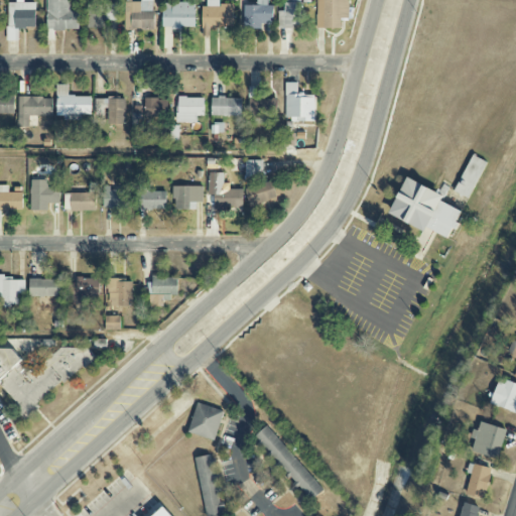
[(46,0),(47,30),(80,30),(79,12),(70,12),(69,0),(46,0)]
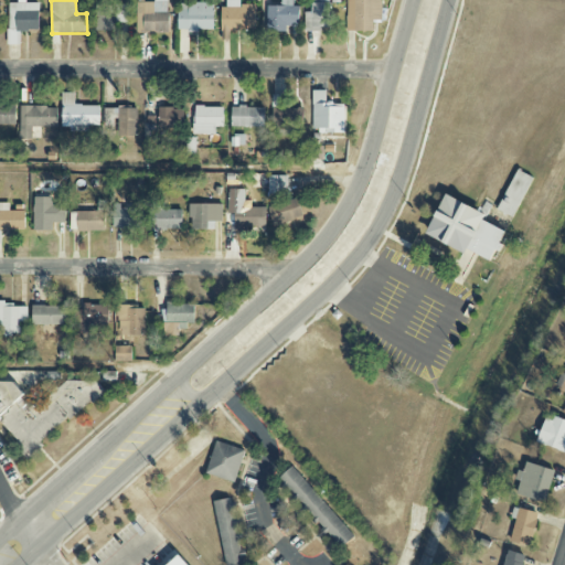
[(222,0),(222,40),(228,40),(228,30),(255,31),(256,4),(241,4),(240,0),(222,0)]
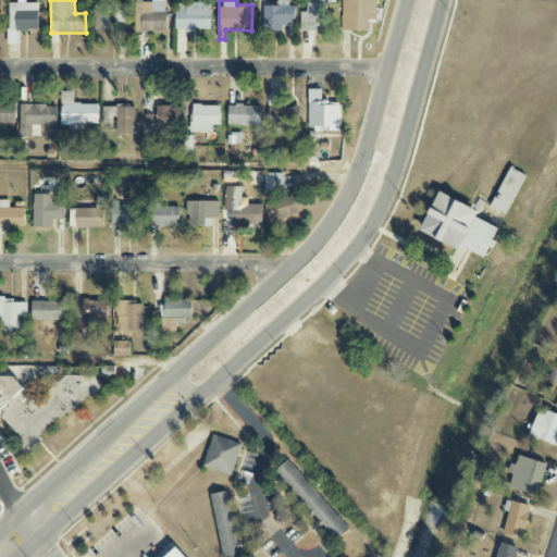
[(263,5),(264,32),(283,32),(282,25),(295,25),(295,7),(288,7),(288,0),(276,0),(276,5),(263,5)]
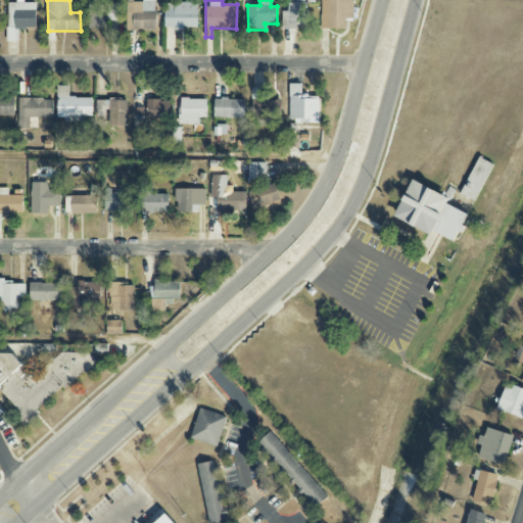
[(282,28),(306,28),(305,0),(288,0),(288,12),(282,12),(282,28)]
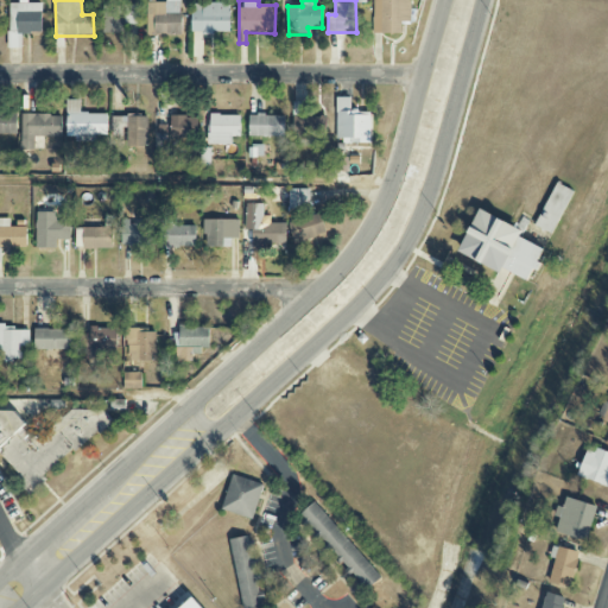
[(373,0),(373,35),(401,35),(401,23),(411,23),(411,0),(373,0)]
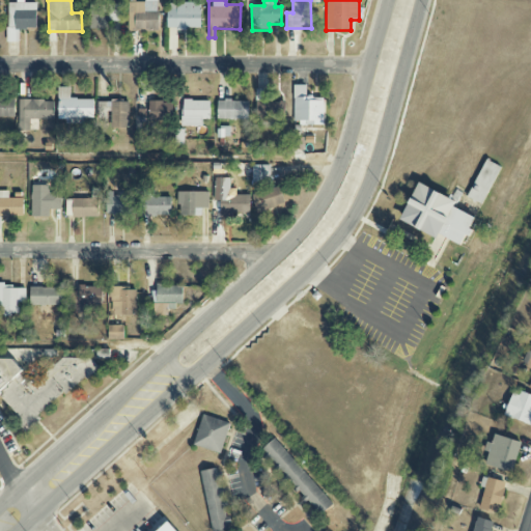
[(128,2),(129,31),(158,31),(158,1),(128,2)]
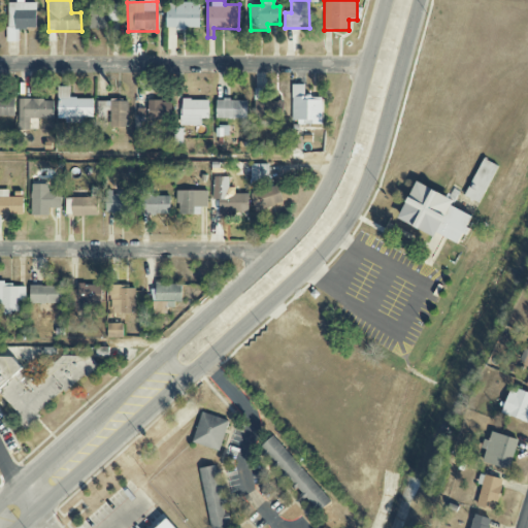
[(8,3),(8,29),(36,29),(36,3),(21,3),(8,3)]
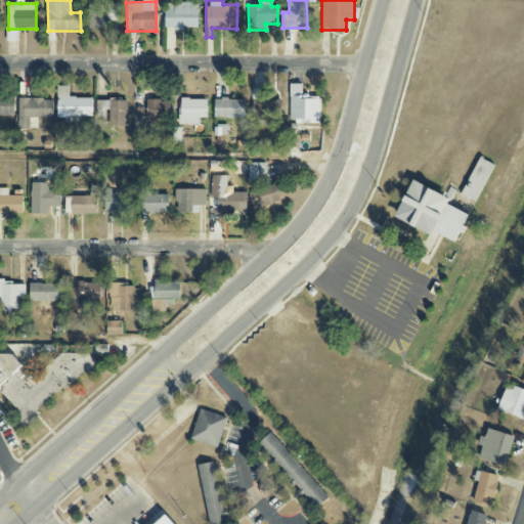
[(199,3),(165,3),(165,29),(198,29),(199,3)]
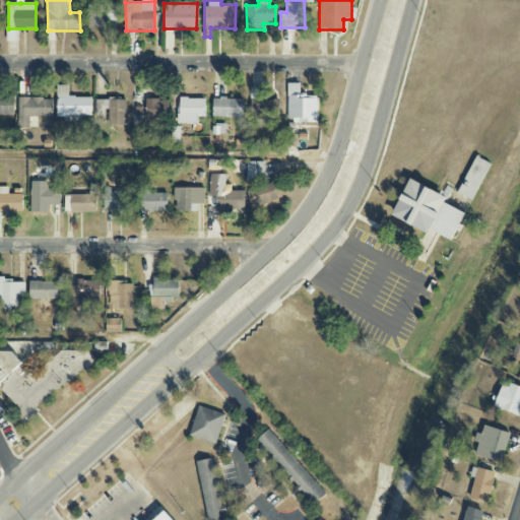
[(87,28),(107,28),(106,21),(118,20),(117,4),(87,5),(87,28)]
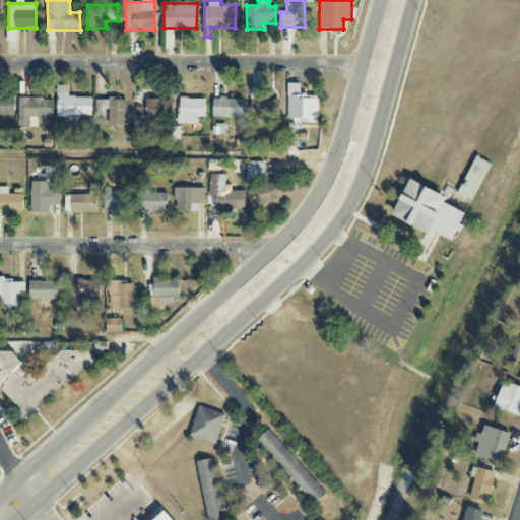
[(287,122),(317,122),(318,96),(300,95),(300,83),(288,83),(287,122)]
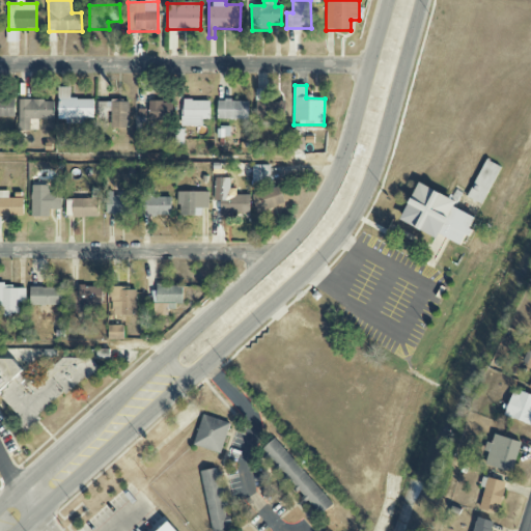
[(70,88),(58,87),(58,118),(94,119),(94,100),(70,99),(70,88)]
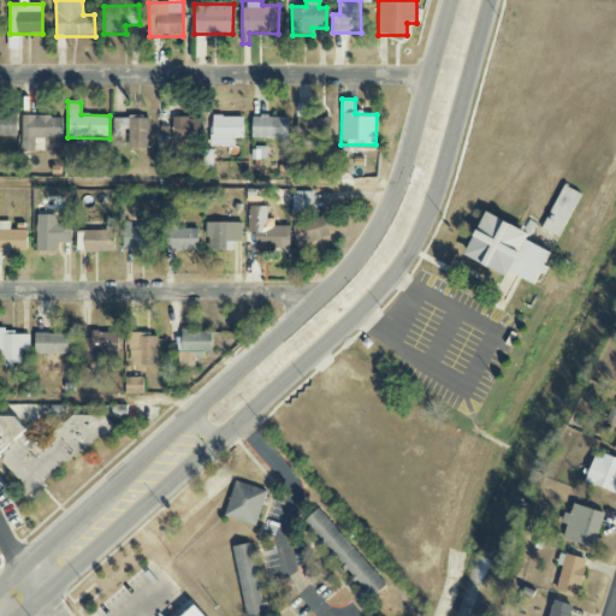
[(312,119),(311,104),(296,105),(297,142),(331,141),(330,118),(312,119)]
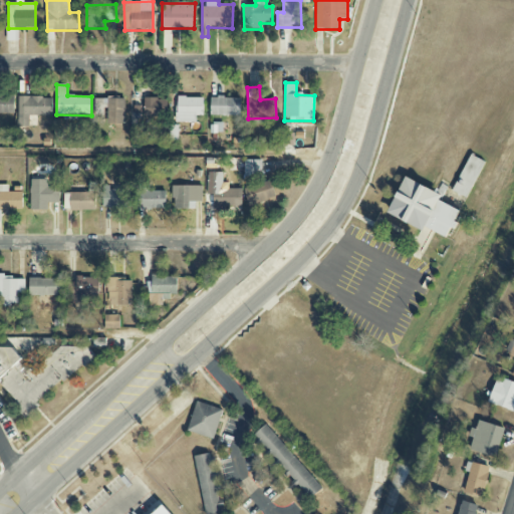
[(0,104),(0,112),(14,113),(15,96),(0,96),(0,104)]
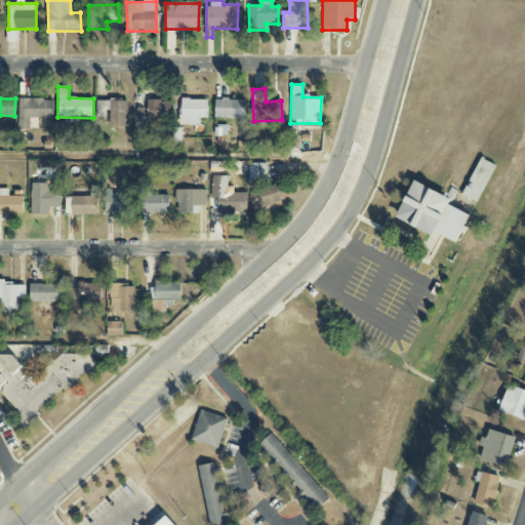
[(30,119),(53,119),(53,99),(19,98),(18,129),(30,129),(30,119)]
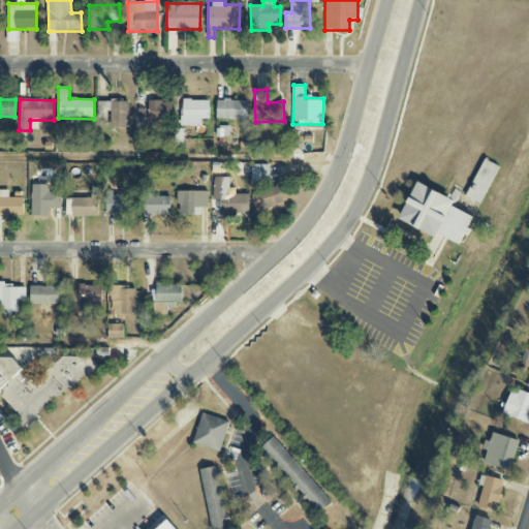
[(209,100),(182,99),(182,126),(201,127),(201,119),(209,119),(209,100)]
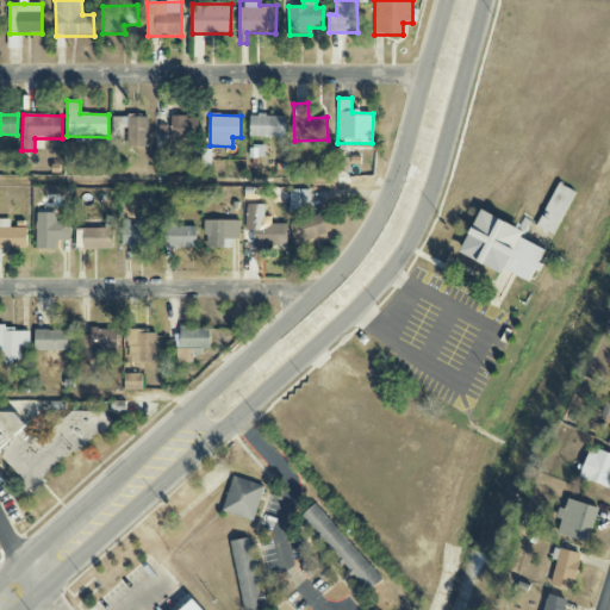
[(286,138),(286,117),(250,116),(249,137),(286,138)]
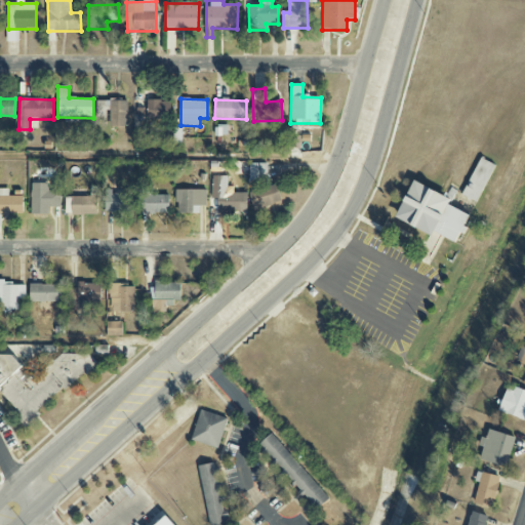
[(148,119),(171,119),(171,101),(148,101),(148,119)]
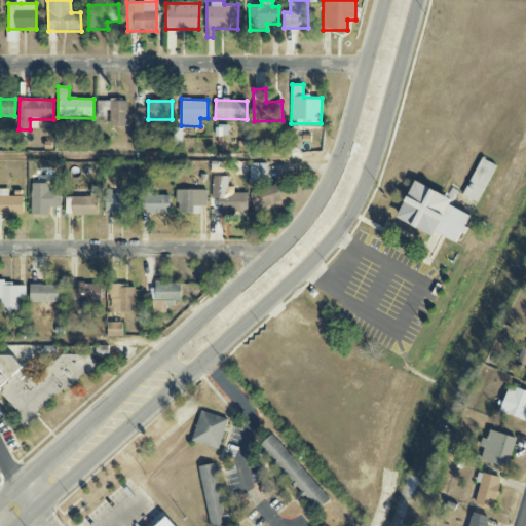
[(462,195),(477,202),(495,164),(481,157),(462,195)]
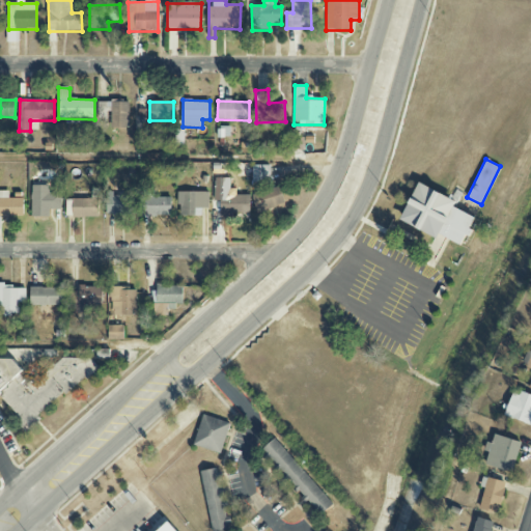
[(271,166),(252,166),(252,183),(271,183),(271,166)]
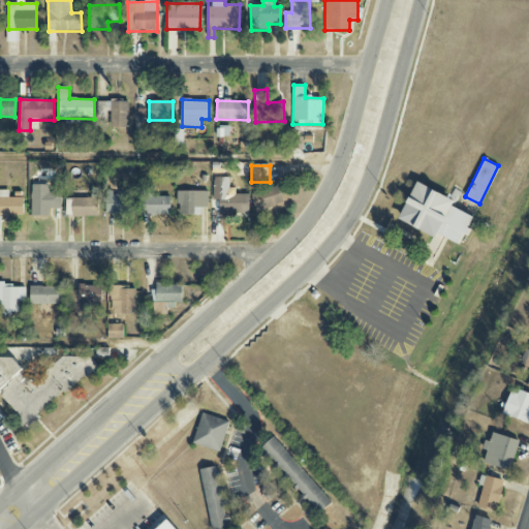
[(228,178),(213,178),(213,200),(219,199),(219,216),(249,216),(249,194),(229,194),(228,178)]
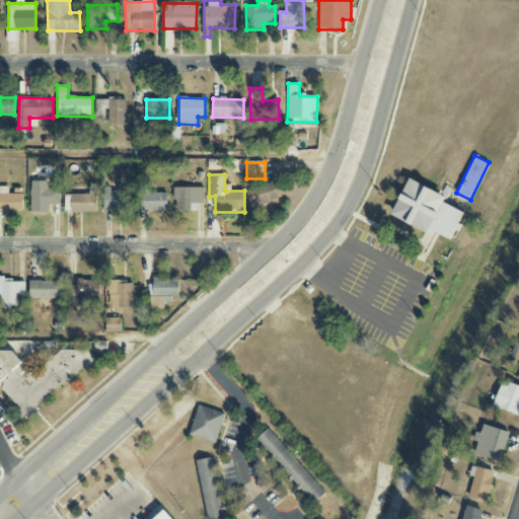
[(463,211),(442,203),(445,195),(406,178),(391,216),(428,231),(429,230),(452,239),(463,211)]
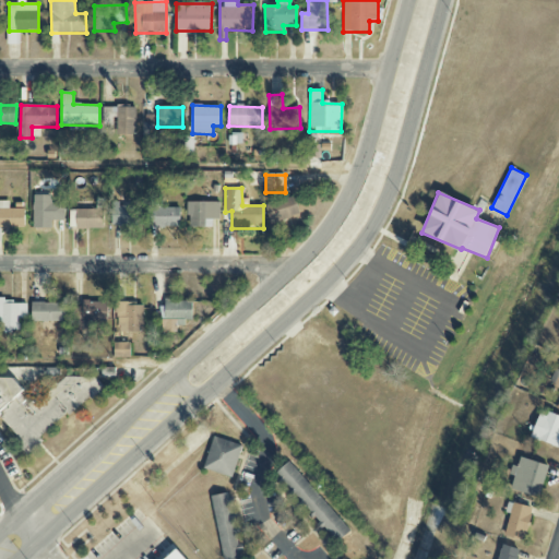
[(64,221),(64,194),(54,194),(54,195),(33,195),(33,229),(52,228),(52,221),(64,221)]
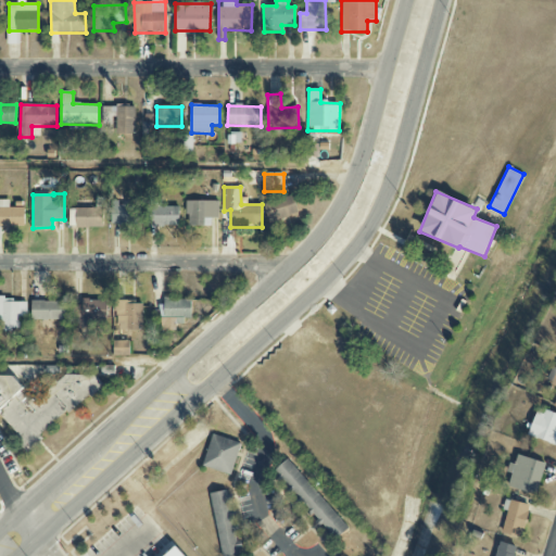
[(299,215),(293,194),(264,203),(268,223),(299,215)]
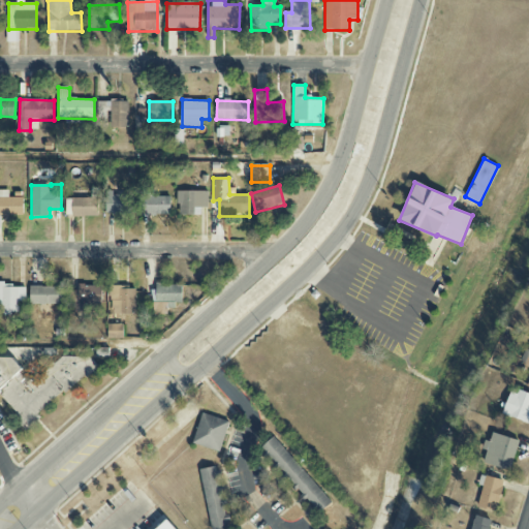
[(0,216),(23,216),(23,198),(9,198),(9,190),(0,189),(0,216)]
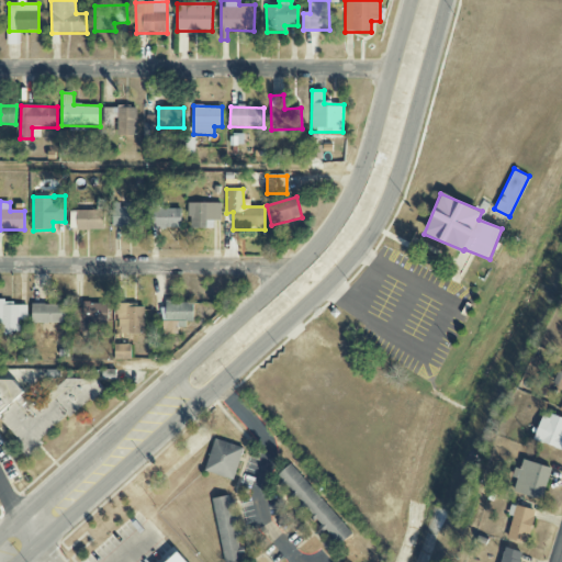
[(221,203),(189,203),(189,228),(213,228),(213,221),(221,221),(221,203)]
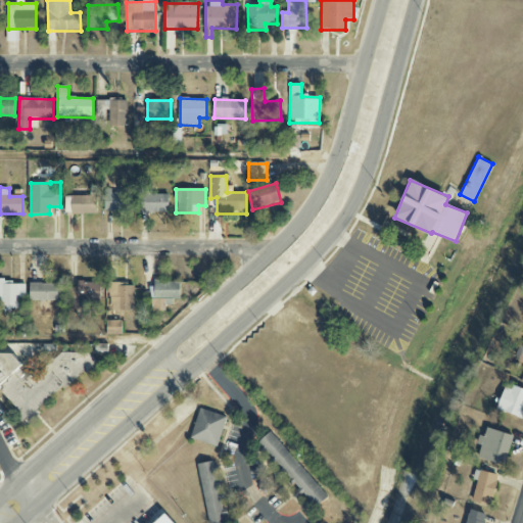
[(126,191),(103,191),(104,210),(126,210),(126,191)]
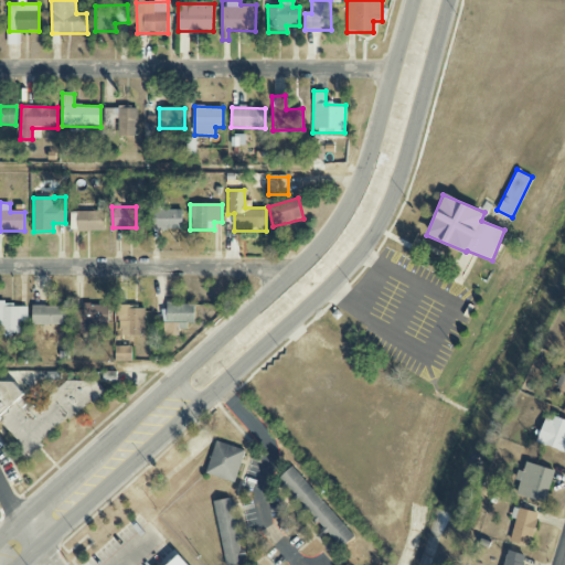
[(105,232),(105,212),(71,212),(71,232),(105,232)]
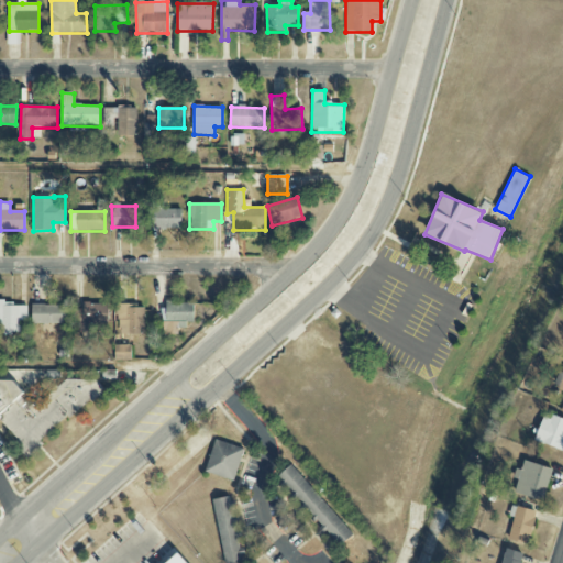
[(194,324),(194,302),(163,304),(163,334),(178,334),(178,324),(194,324)]
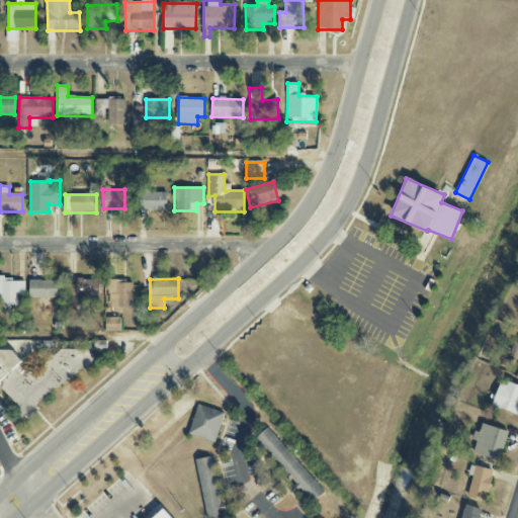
[(25,279),(1,279),(0,308),(19,308),(19,296),(25,296),(25,279)]
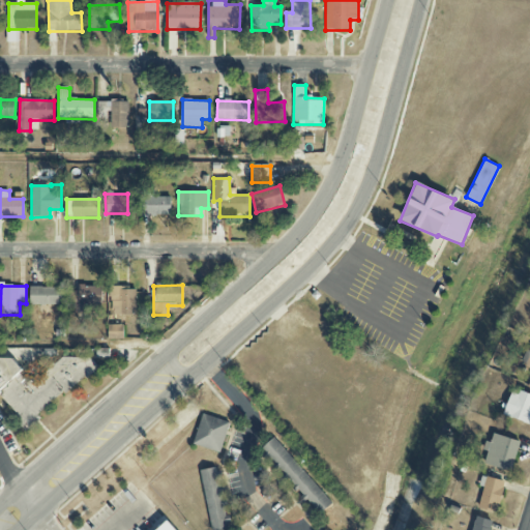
[(100,286),(78,287),(78,291),(69,291),(69,303),(80,303),(80,313),(100,312),(100,286)]
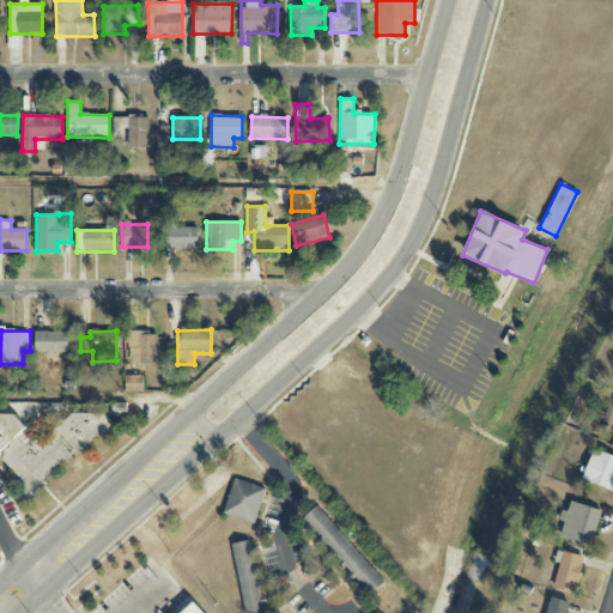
[(76,353),(76,333),(36,332),(35,352),(76,353)]
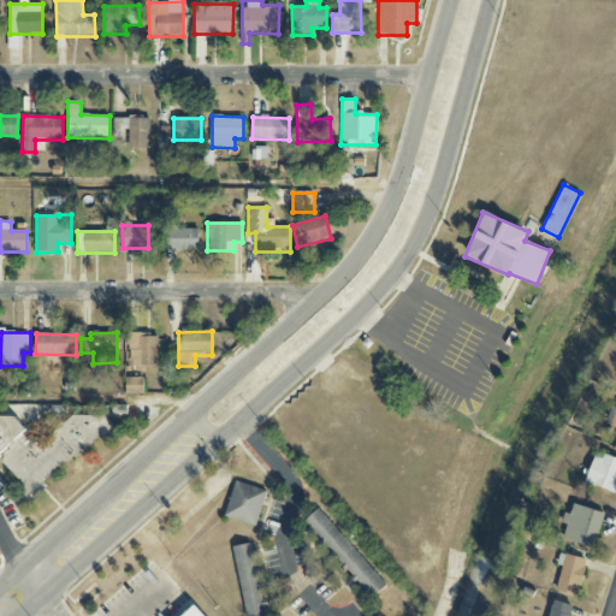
[(130,366),(159,366),(158,335),(129,335),(130,366)]
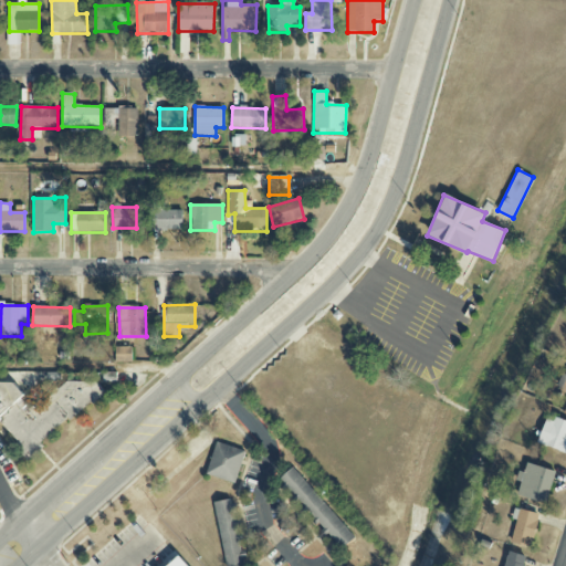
[(132,347),(115,347),(116,363),(132,362),(132,347)]
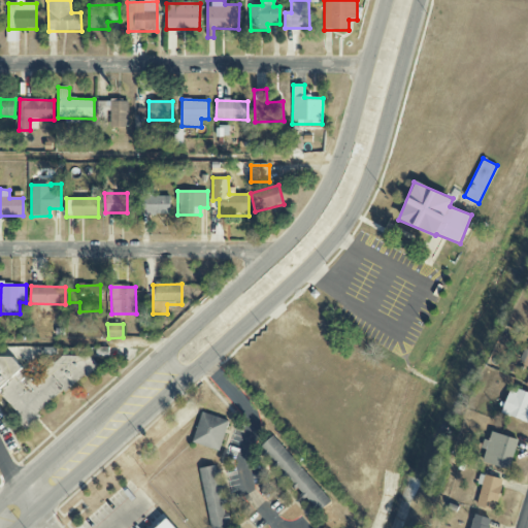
[(527,347),(525,345),(519,363),(527,366),(527,347)]
